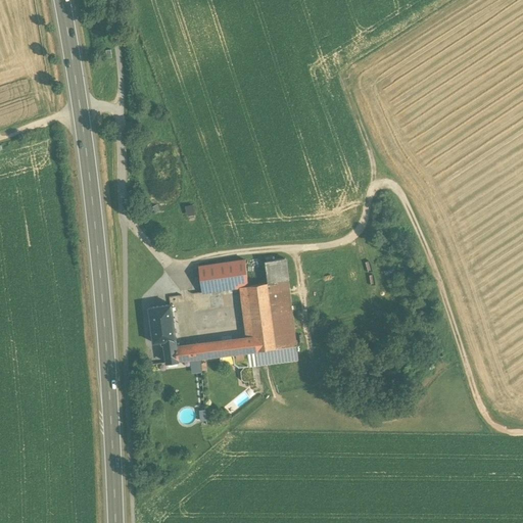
[(193,205),(185,207),(187,217),(195,216),(193,205)]
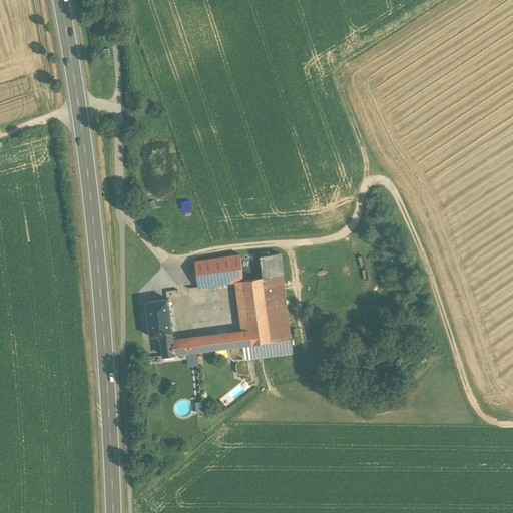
[(146,203),(147,211),(155,210),(154,202),(146,203)]
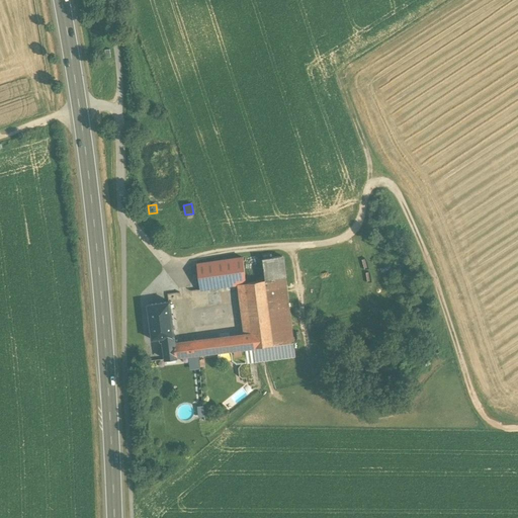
[(282,257),(262,260),(264,280),(285,278),(282,257)]
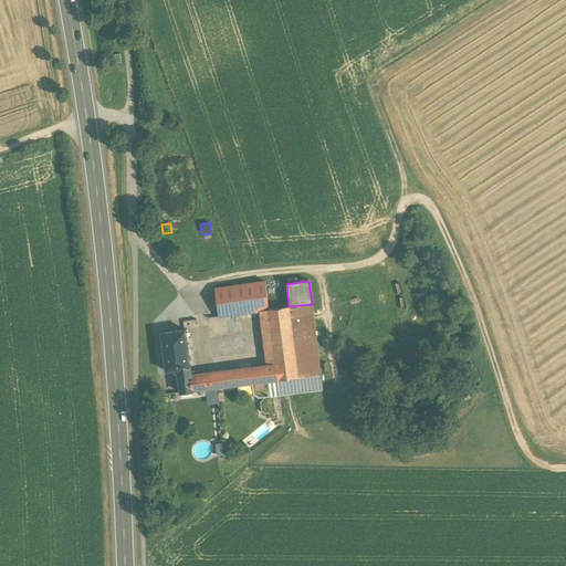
[(265,282),(215,289),(219,317),(268,310),(269,310),(265,282)]
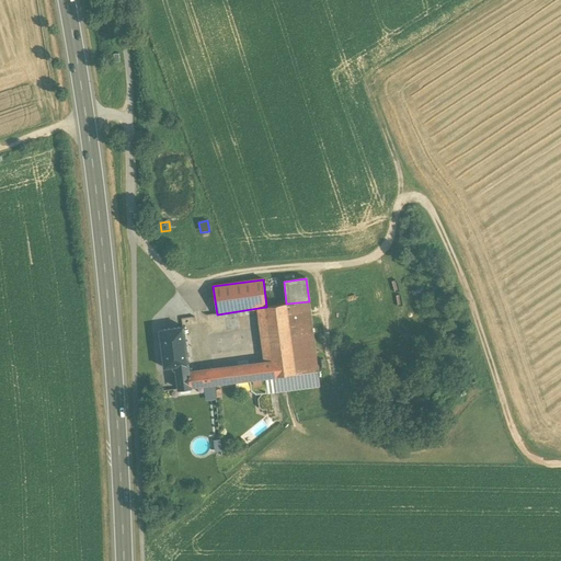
[(309,301),(286,304),(296,374),(318,371),(309,301)]
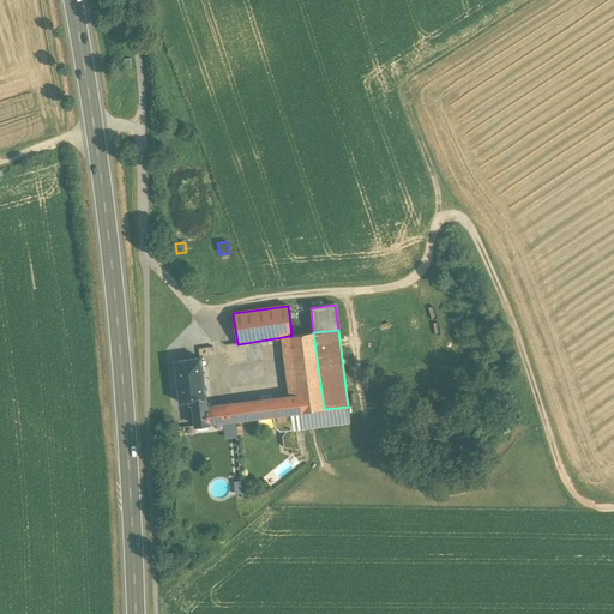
[(292,336),(290,336),(298,396),(300,413),(324,409),(313,332),(292,336)]
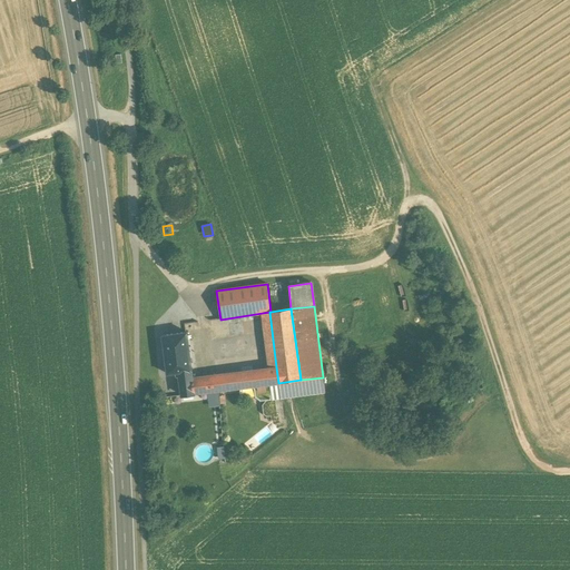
[(186,333),(163,336),(167,374),(179,372),(190,371),(186,333)]
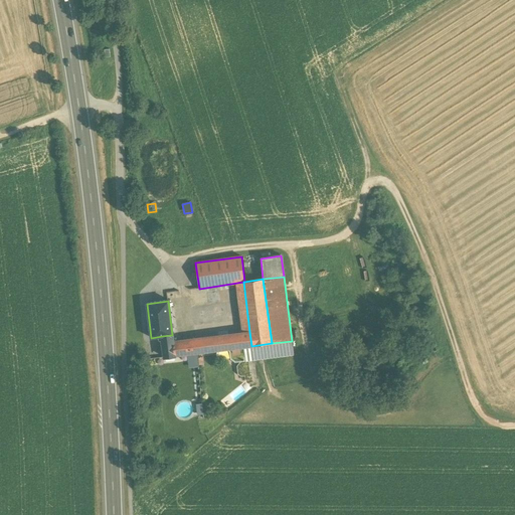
[(173,342),(174,356),(243,347),(251,346),(249,332),(173,342)]
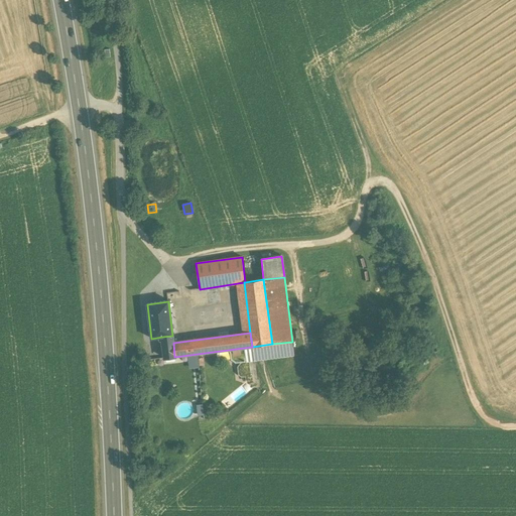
[(172,336),(162,337),(165,358),(174,357),(173,343),(172,336)]
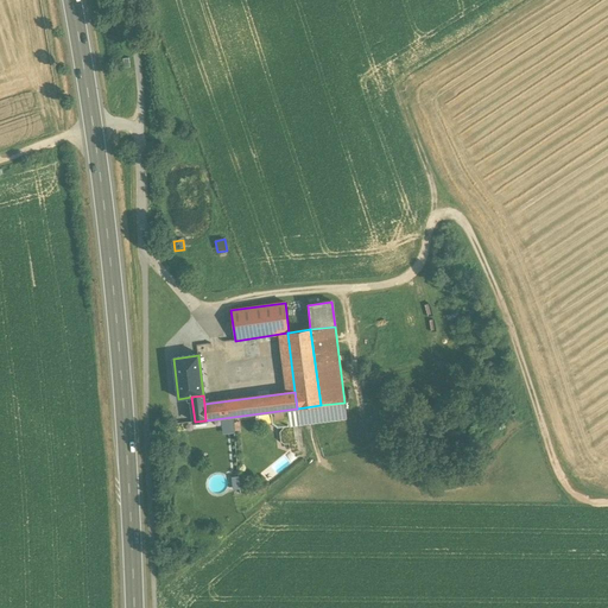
[(297,409),(287,410),(289,426),(347,419),(344,403),(321,405),(297,409)]
